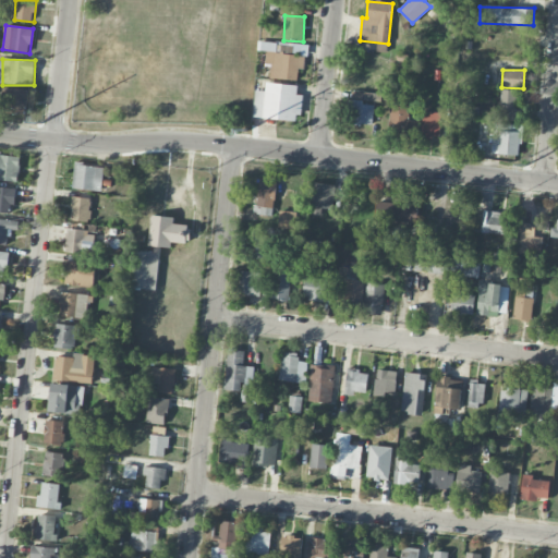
[(255,91),(253,118),(299,122),(302,95),(296,95),(298,86),(266,83),(266,92),(255,91)]
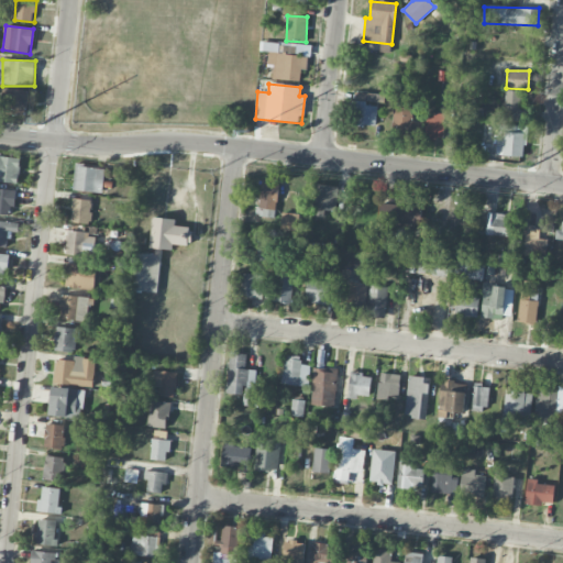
[(26,90),(2,89),(1,114),(26,116),(26,90)]
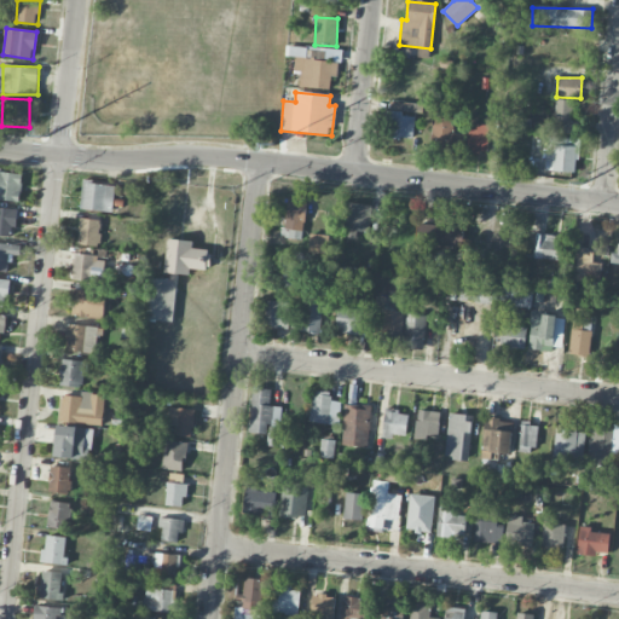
[(553,133),(578,133),(578,122),(572,122),(572,99),(554,99),(553,133)]
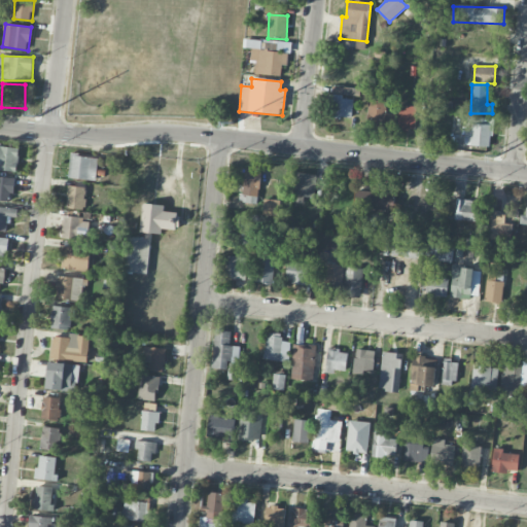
[(331,117),(352,118),(354,88),(332,86),(331,117)]
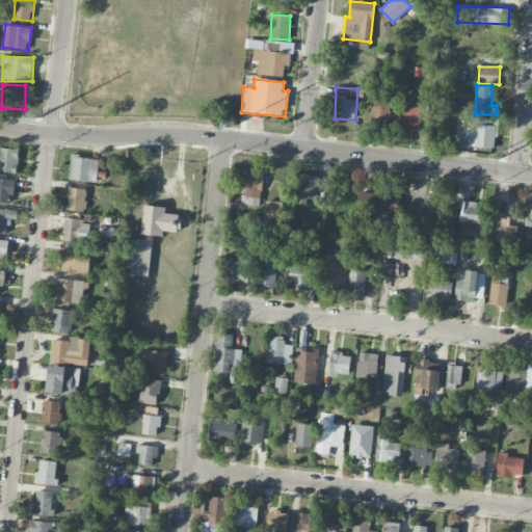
[(398,115),(391,115),(391,100),(372,100),(371,130),(398,131),(398,115)]
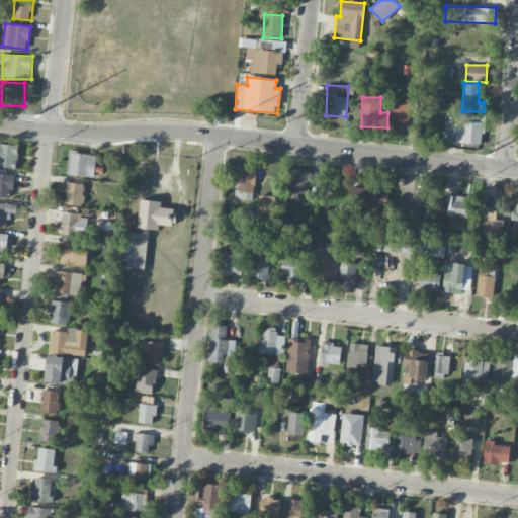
[(409,104),(394,104),(393,126),(408,127),(409,104)]
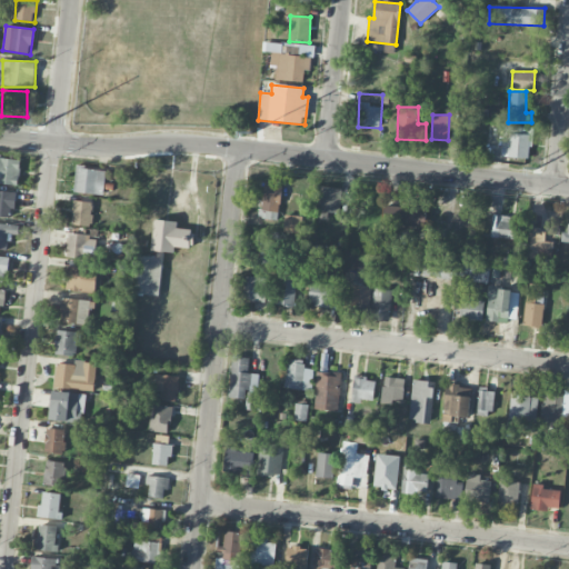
[(501,157),(529,158),(530,135),(502,133),(501,157)]
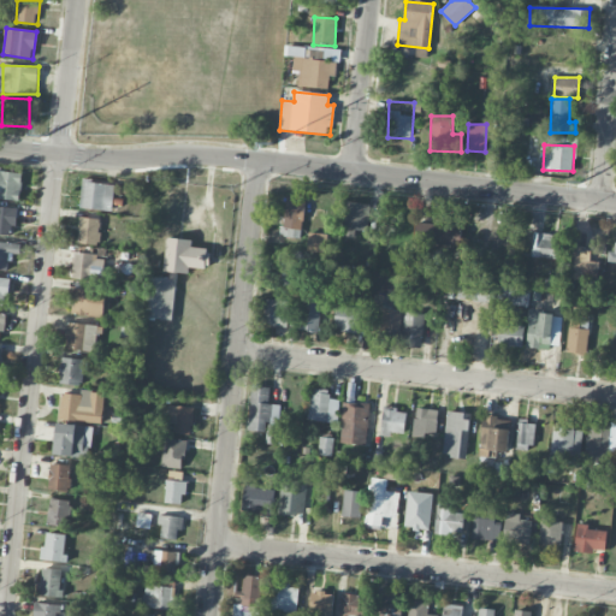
[(0,199),(21,200),(22,172),(0,171),(0,199)]
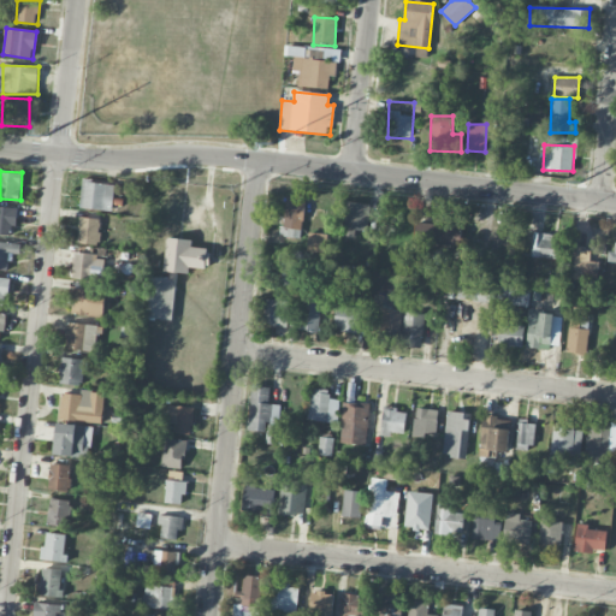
[(114,185),(83,181),(80,207),(111,212),(114,185)]
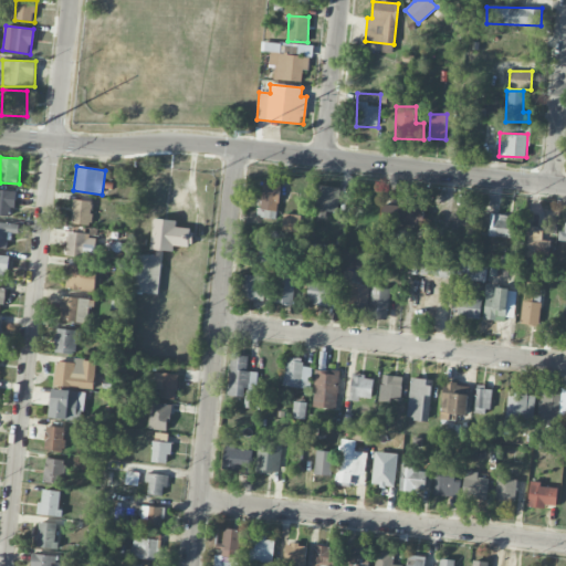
[(279,184),(262,182),(261,215),(278,216),(279,184)]
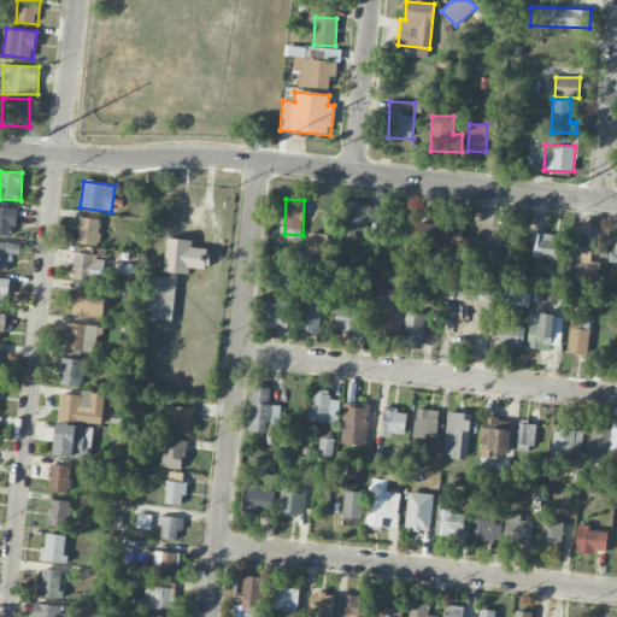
[(372,206),(350,201),(344,235),(354,238),(357,230),(366,231),(372,206)]
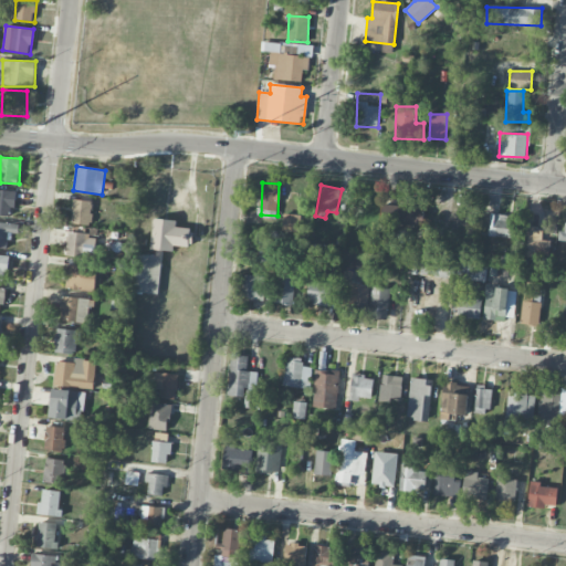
[(14,191),(0,190),(0,215),(13,216),(14,191)]
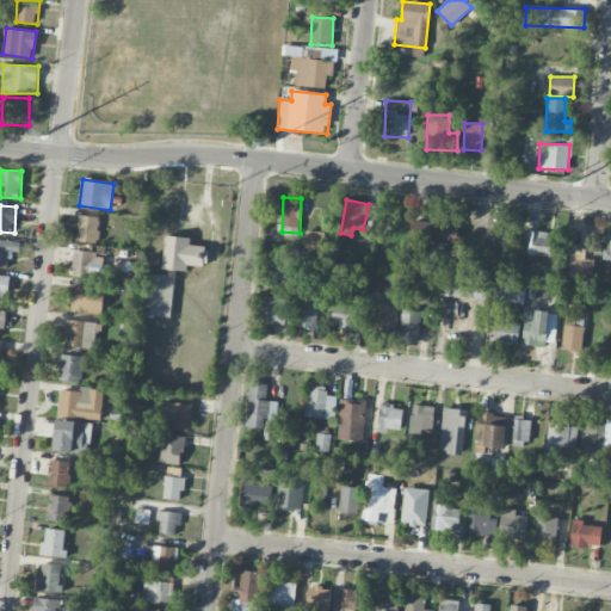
[(76,242),(97,244),(98,217),(78,216),(76,242)]
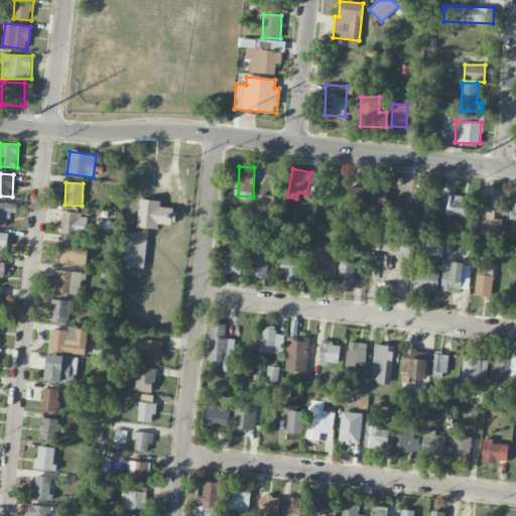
[(349,185),(348,206),(387,207),(387,187),(349,185)]
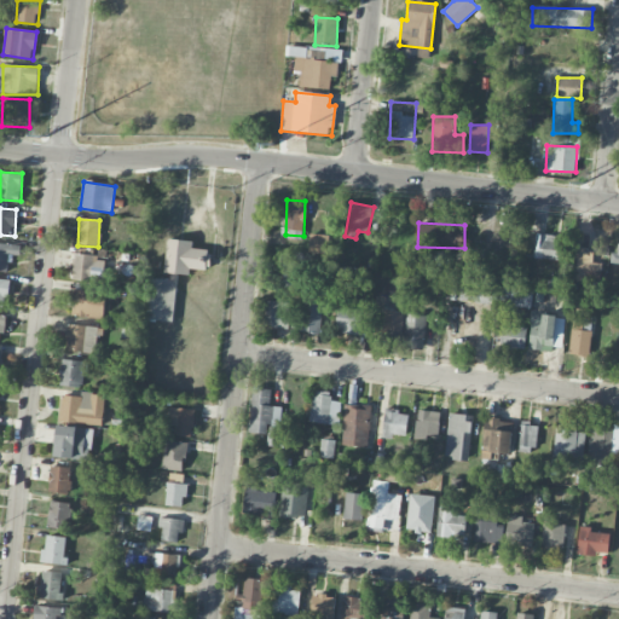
[(328,235),(311,235),(311,247),(328,248),(328,235)]
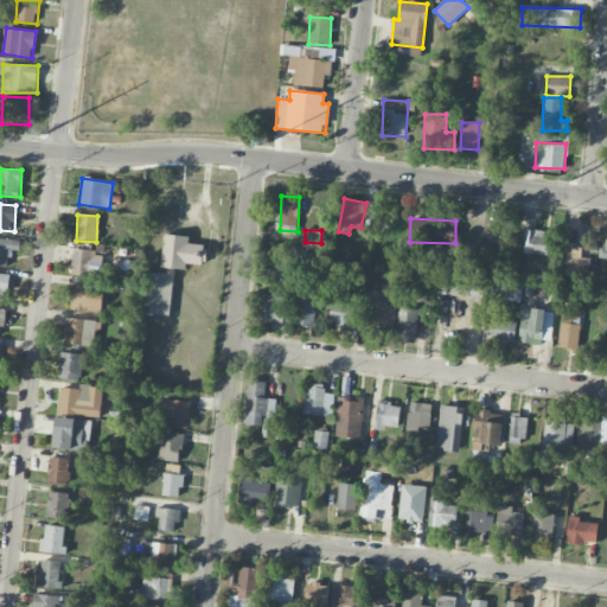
[(555,255),(556,231),(525,230),(524,254),(555,255)]
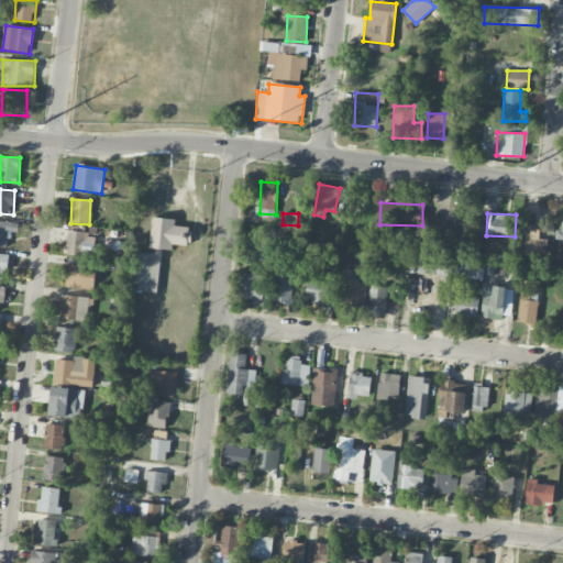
[(157,293),(161,250),(173,251),(173,245),(189,245),(190,227),(175,227),(175,219),(152,218),(150,253),(135,252),(133,291),(157,293)]
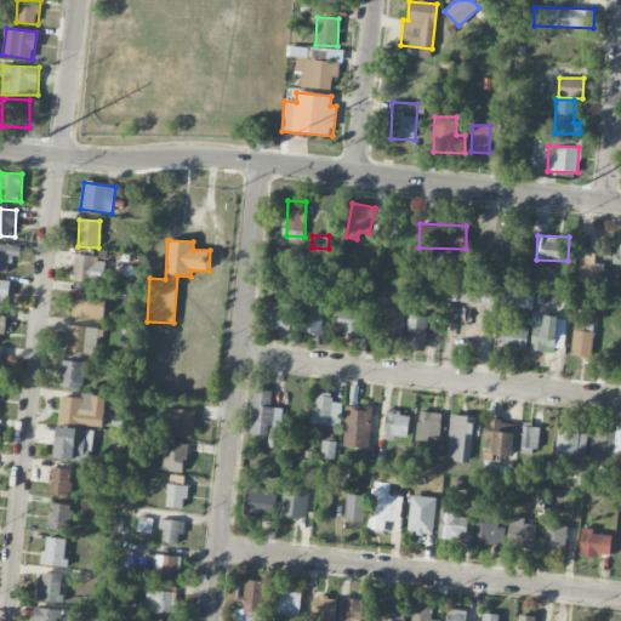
[(0,272),(6,273),(9,256),(20,257),(21,248),(0,244),(0,272)]
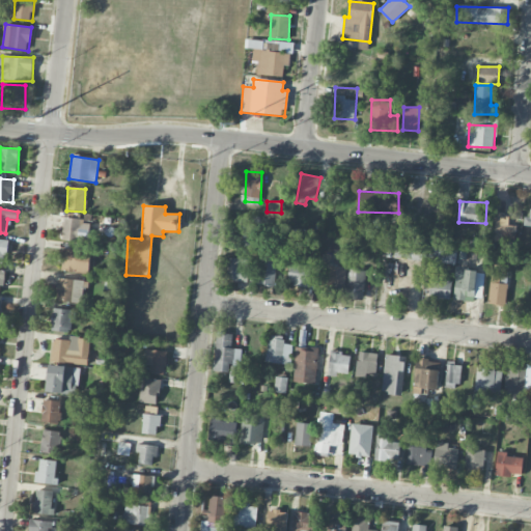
[(493,214),(492,232),(508,233),(509,214),(493,214)]
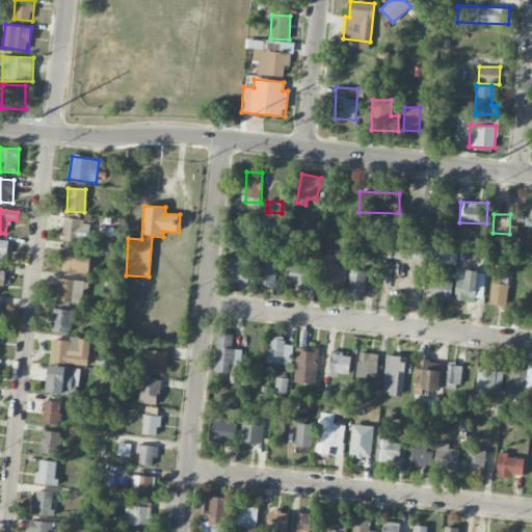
[(89,242),(90,221),(63,219),(62,240),(89,242)]
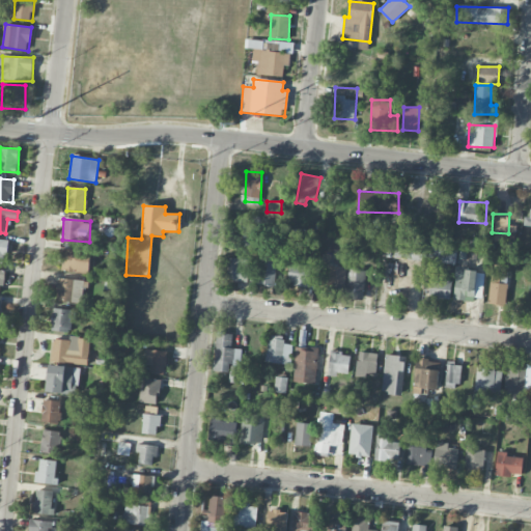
[(244,246),(257,249),(262,227),(249,224),(244,246)]
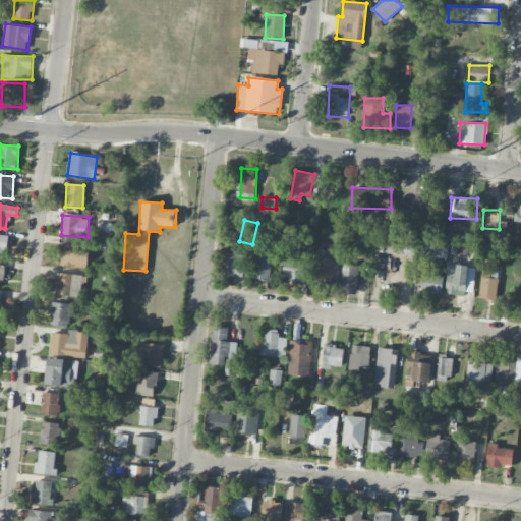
[(8,236),(0,235),(0,257),(5,259),(8,236)]
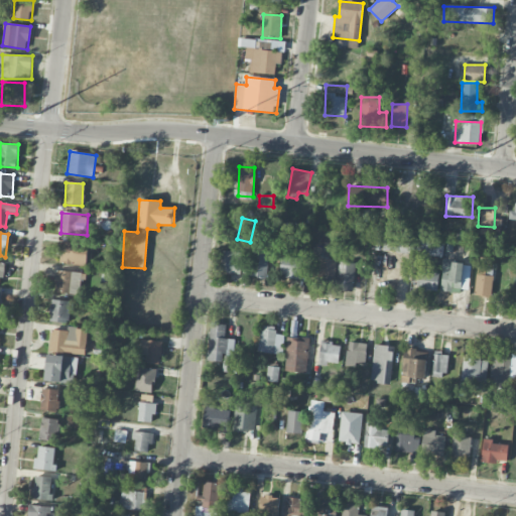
[(383,251),(415,255),(416,242),(384,239),(383,251)]
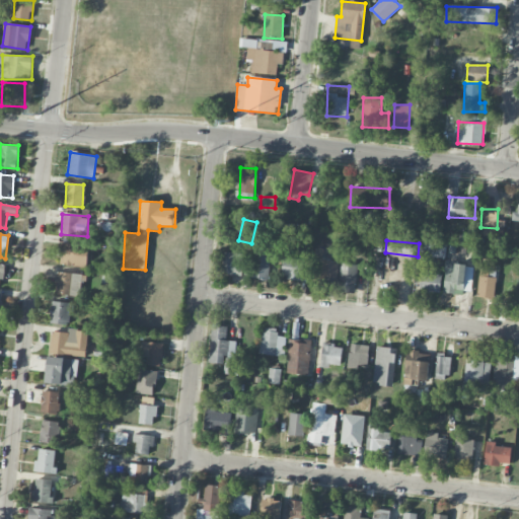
[(269,279),(270,261),(275,262),(276,243),(253,242),(251,279),(269,279)]
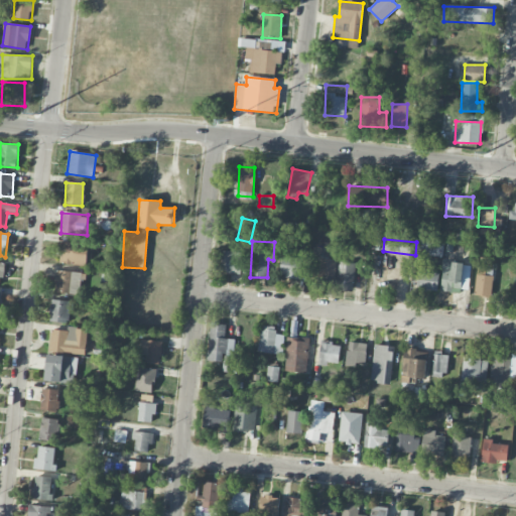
[(60,264),(88,265),(88,243),(60,242),(60,264)]
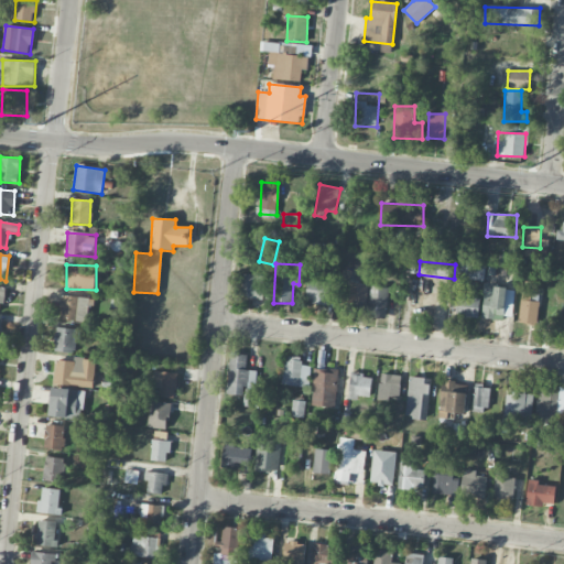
[(366,305),(369,284),(360,284),(362,266),(356,264),(355,271),(344,270),(339,302),(366,305)]
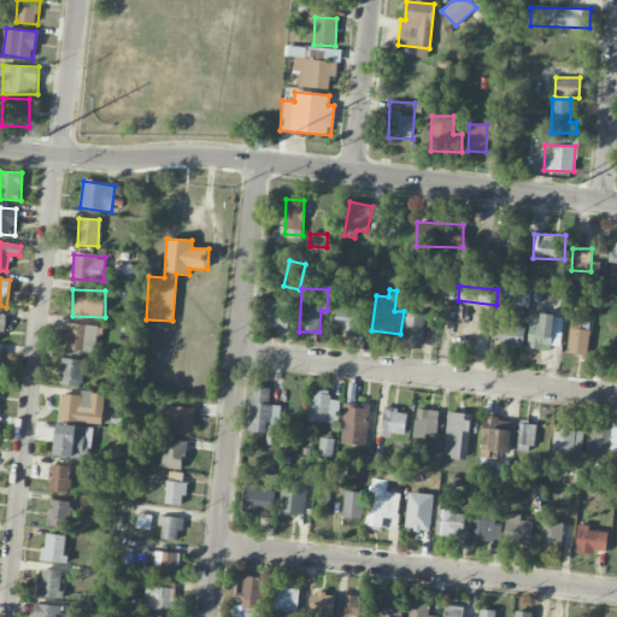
[(291,328),(291,301),(268,300),(266,327),(291,328)]
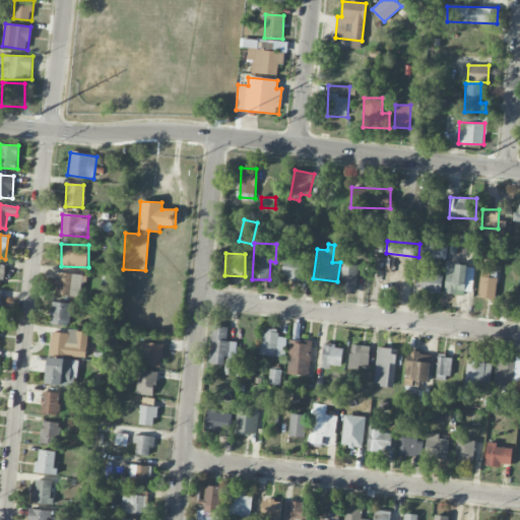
[(306,261),(285,258),(281,278),(302,282),(306,261)]
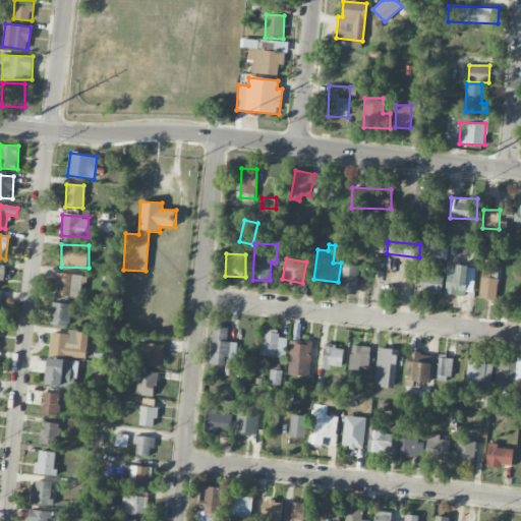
[(474,295),(475,266),(447,264),(446,294),(474,295)]
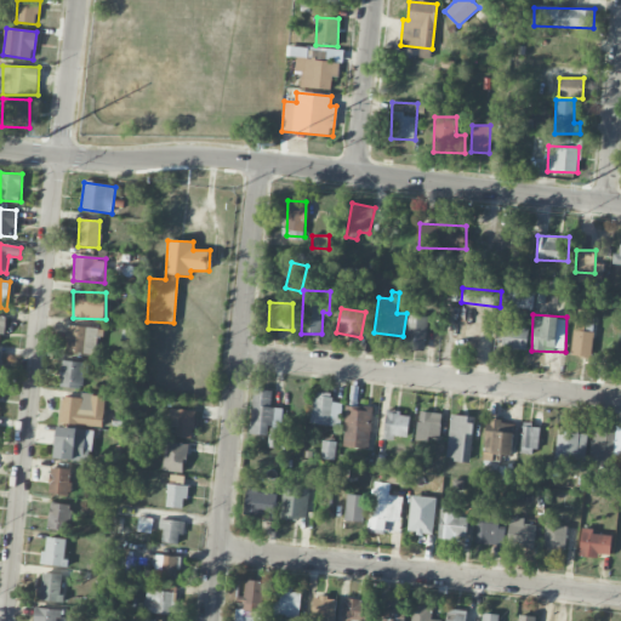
[(426,349),(427,317),(406,315),(405,348),(426,349)]
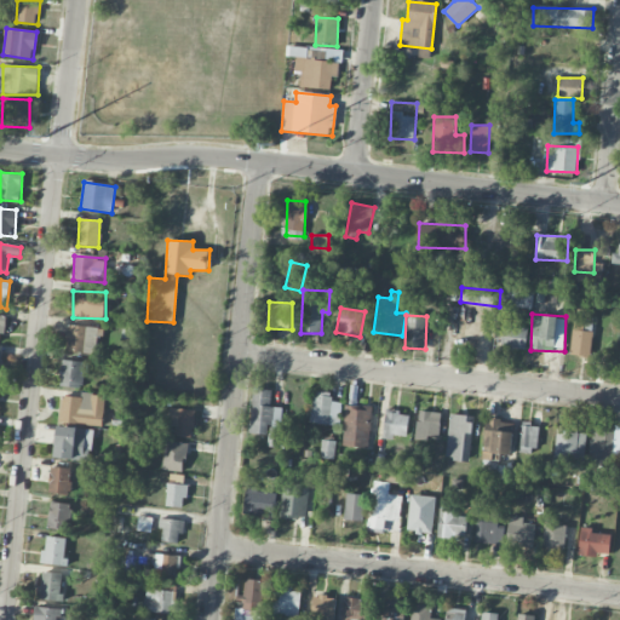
[(528,326),(503,323),(500,348),(524,350),(528,326)]
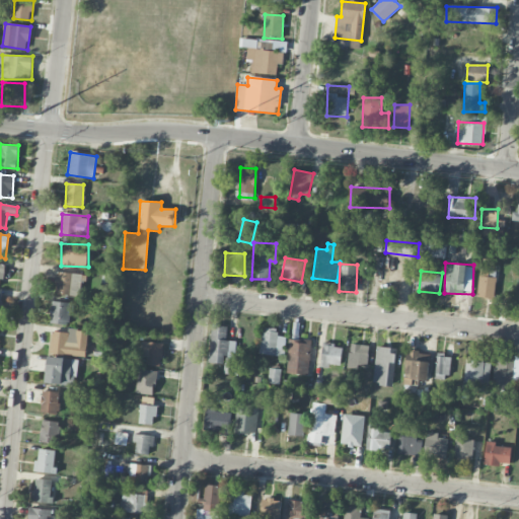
[(56,295),(81,296),(82,274),(57,273),(56,295)]
